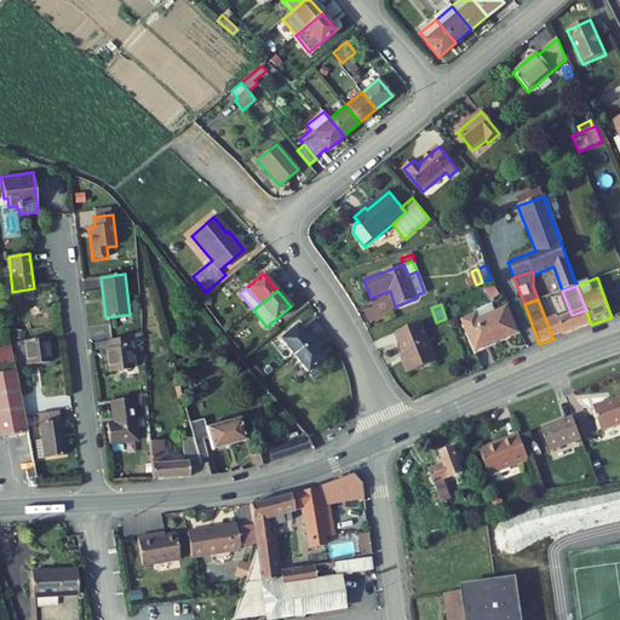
[(476,351),(517,333),(506,308),(480,319),(477,314),(463,320),(476,351)]
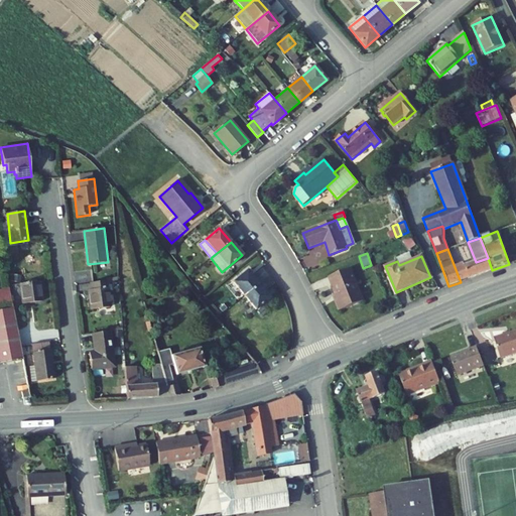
[(476,262),(464,267),(469,279),(492,270),(488,258),(476,262)]
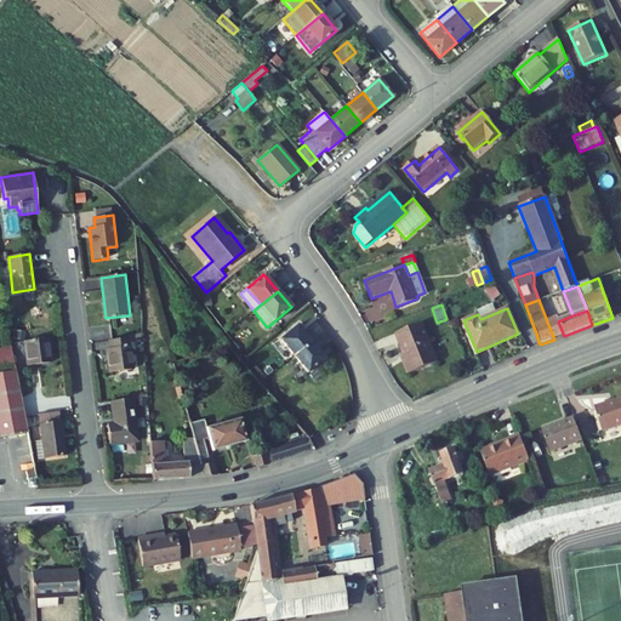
[(554,340),(564,336),(558,322),(557,318),(547,322),(554,340)]
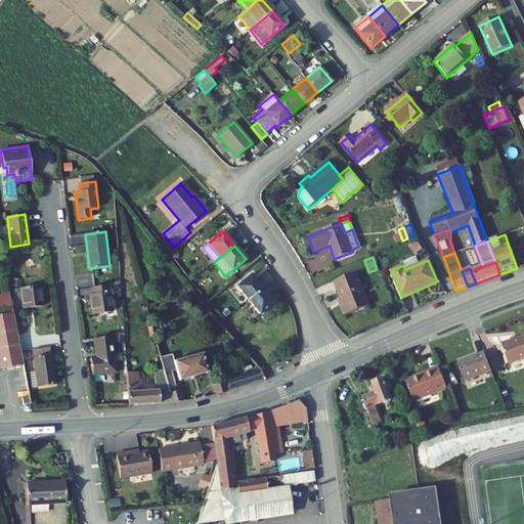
[(369,306),(356,272),(334,281),(341,299),(343,304),(341,305),(345,316),(369,306)]
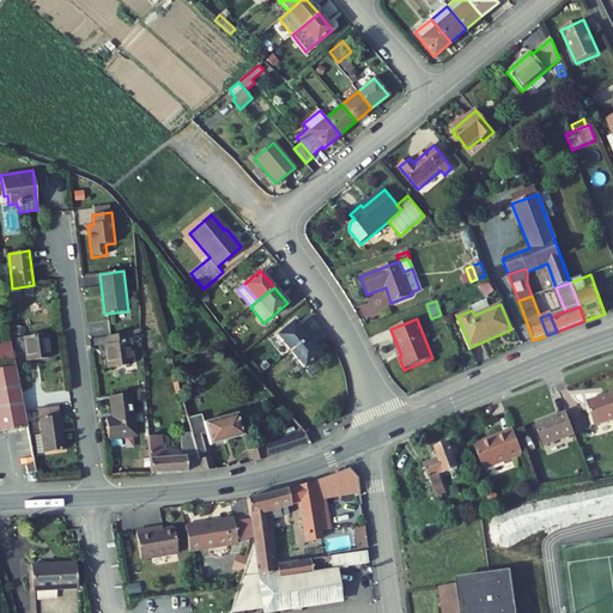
[(307,338),(293,321),(277,335),(290,352),(307,338)]
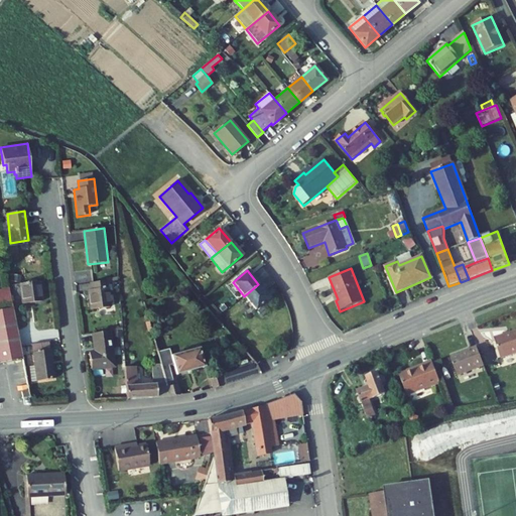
[(40,281),(20,283),(23,304),(42,301),(40,281)]
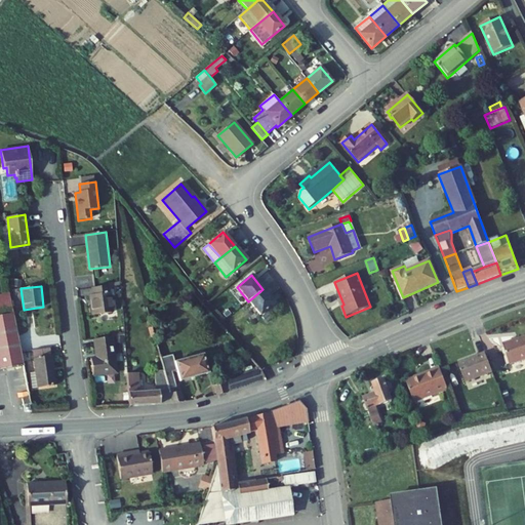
[(92,295),(89,295),(92,315),(112,313),(109,286),(91,288),(92,295)]
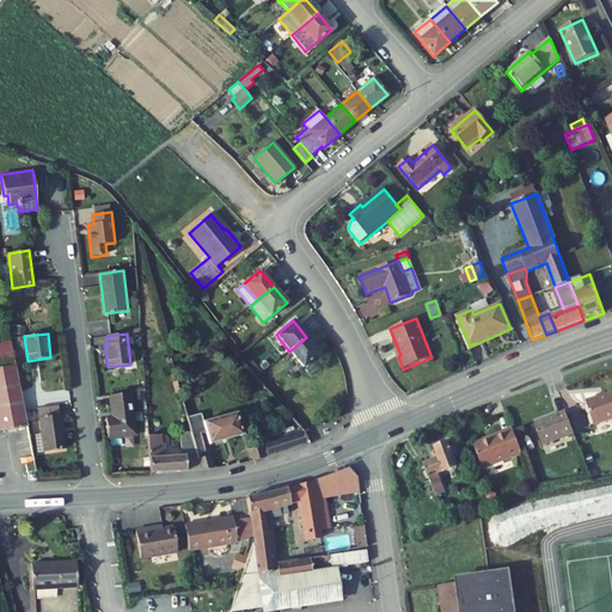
[(306,337),(289,352),(303,368),(320,354),(306,337)]
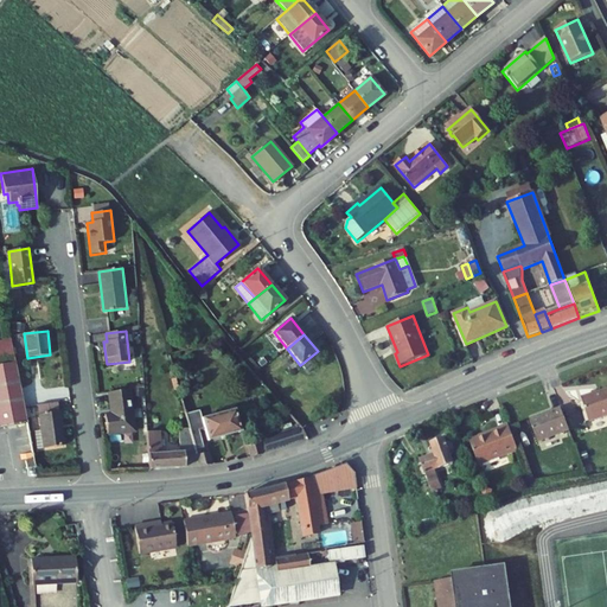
[(0,340),(0,427),(27,422),(11,338),(0,340)]
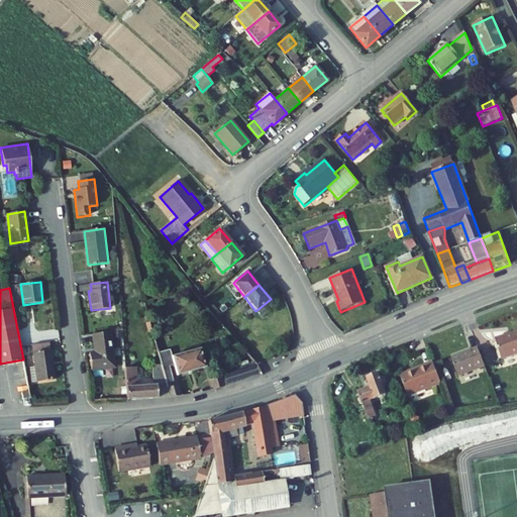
[(516,331),(495,339),(502,359),(516,353),(516,331)]
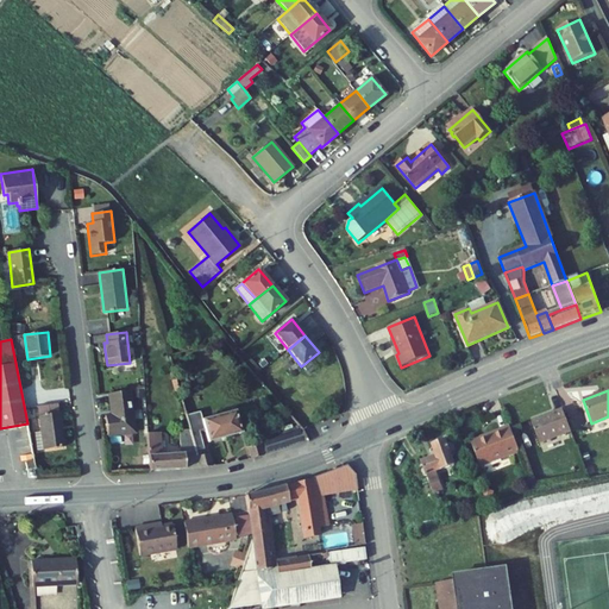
[(136,433),(130,391),(110,394),(112,414),(106,415),(110,437),(136,433)]
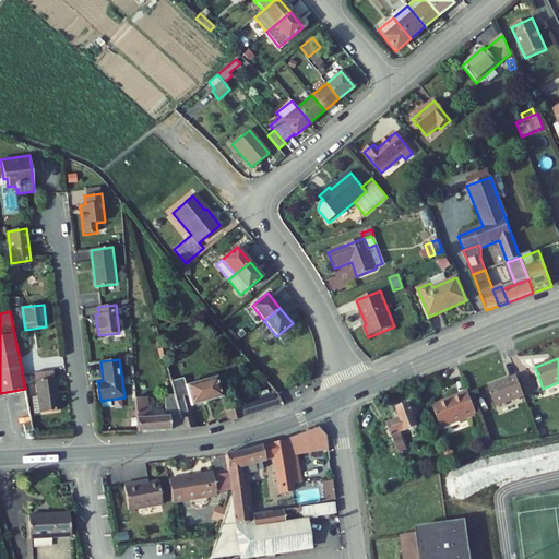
[(54,371),(35,373),(38,396),(40,413),(59,411),(54,371)]
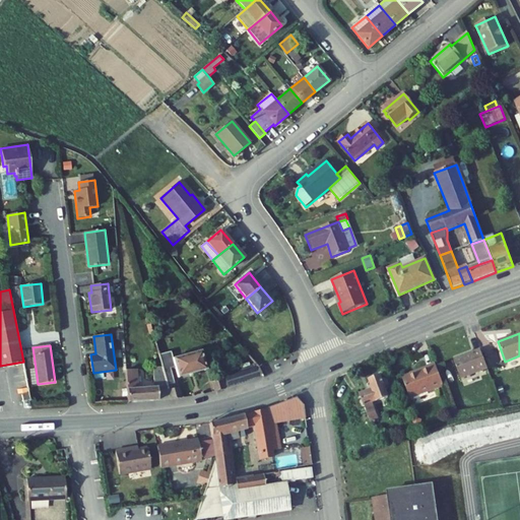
[(454,359),(461,379),(488,369),(480,349),(454,359)]
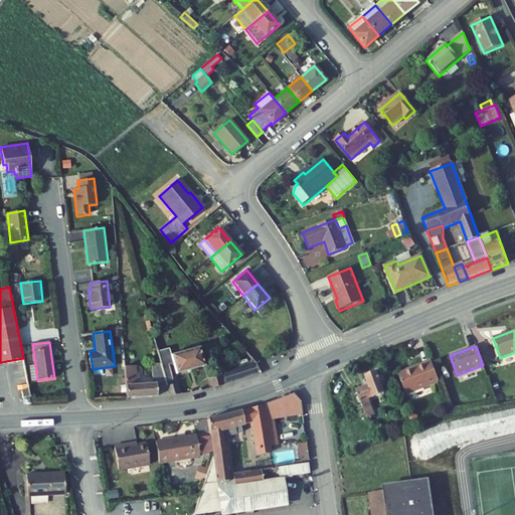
[(176,374),(204,366),(199,348),(159,358),(161,364),(162,367),(174,364),(176,374)]
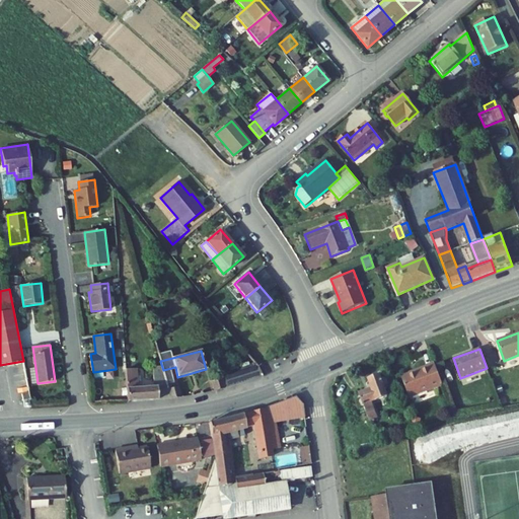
[(401,377),(409,397),(443,385),(434,362),(426,365),(427,368),(401,377)]
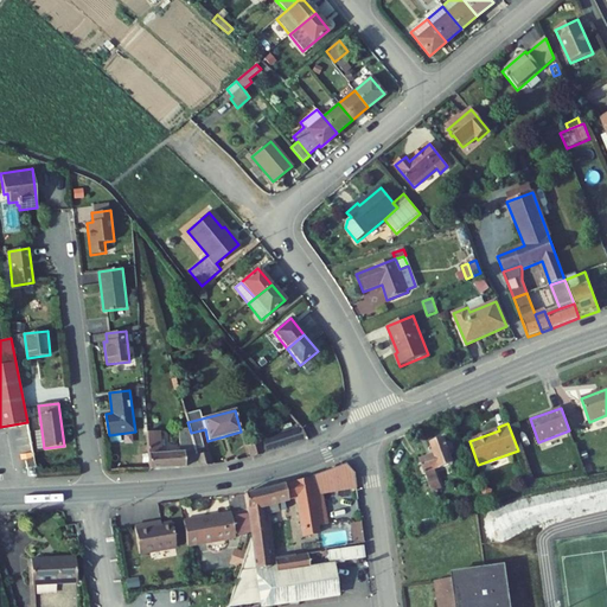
[(250,458),(308,440),(301,427),(260,441),(260,442),(247,446),(250,458)]
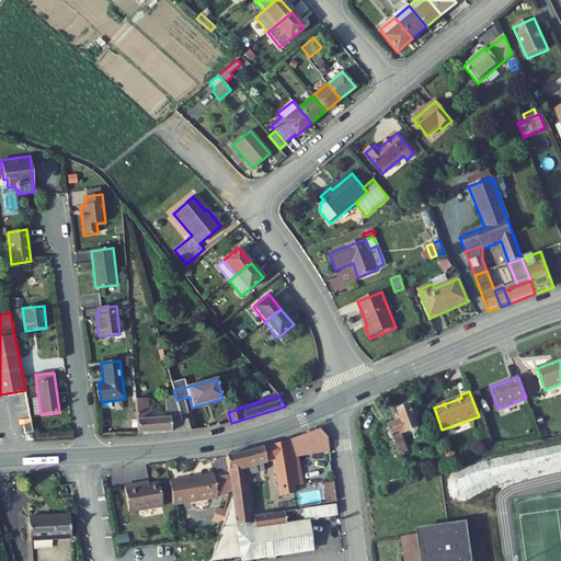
[(135,400),(138,434),(183,432),(181,420),(181,415),(176,400),(175,397),(165,398),(167,419),(149,420),(148,399),(135,400)]
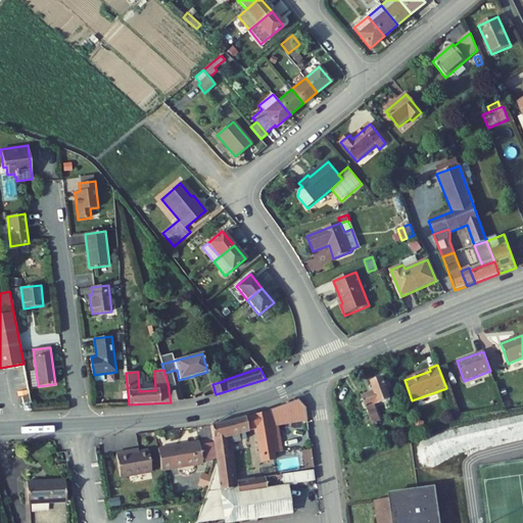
[(380,421),(374,406),(391,399),(383,378),(381,379),(378,377),(374,379),(373,382),(371,383),(372,386),(370,388),(368,391),(369,393),(362,396),(365,403),(362,405),(364,410),(367,409),(373,424),(380,421)]
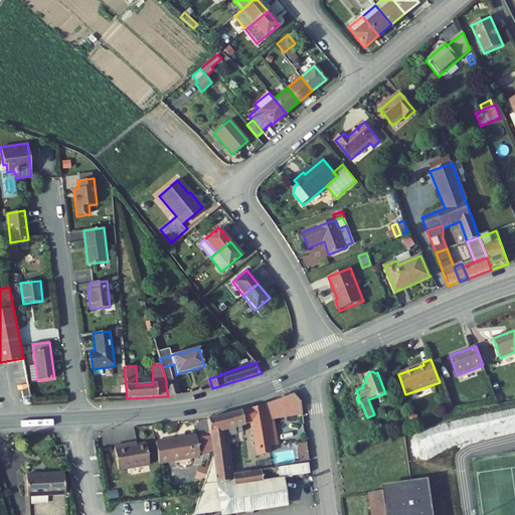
[(166,385),(168,396),(179,394),(178,384),(174,384),(173,380),(166,381),(166,385)]
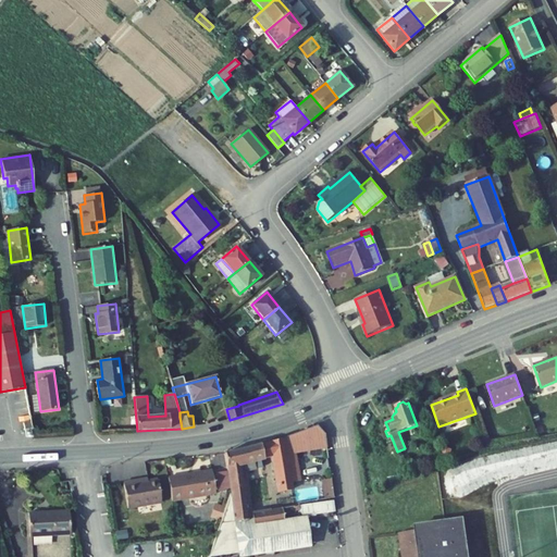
[(310,428),(292,435),(295,454),(327,448),(325,434),(317,425),(310,428)]
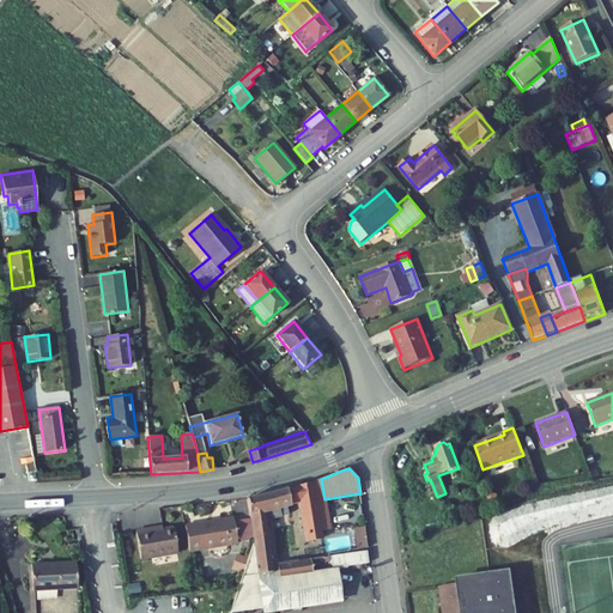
[(326,565),(323,554),(315,505),(326,503),(325,499),(321,479),(297,486),(299,502),(310,559),(311,568),(326,565)]
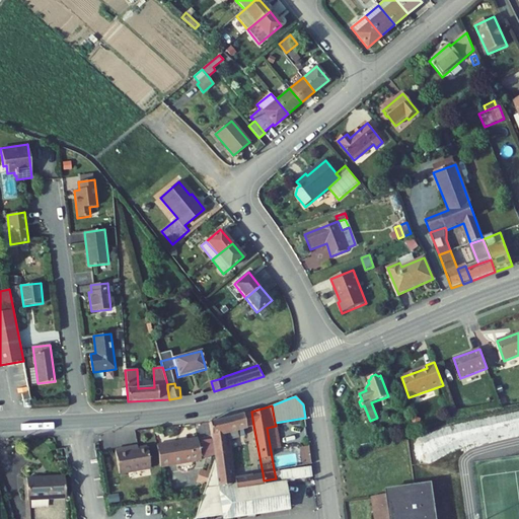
[(253,425),(251,412),(242,414),(245,427),(253,425)]
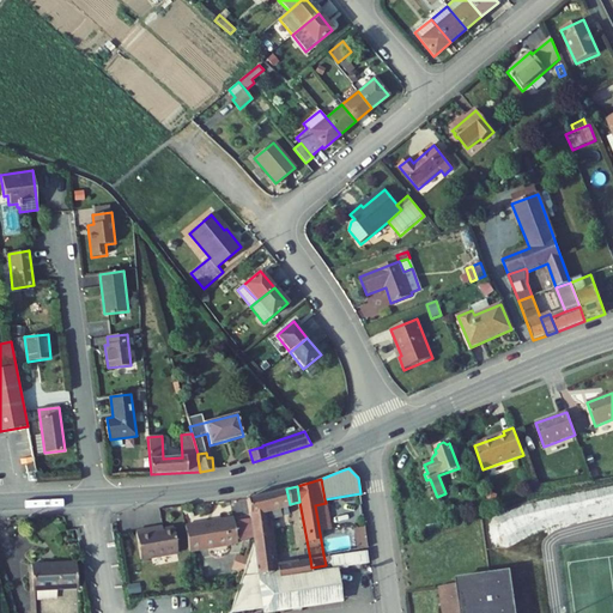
[(286,489),(247,499),(254,541),(258,569),(259,575),(275,572),(274,565),(267,520),(280,517),(278,507),(290,504),(286,489)]
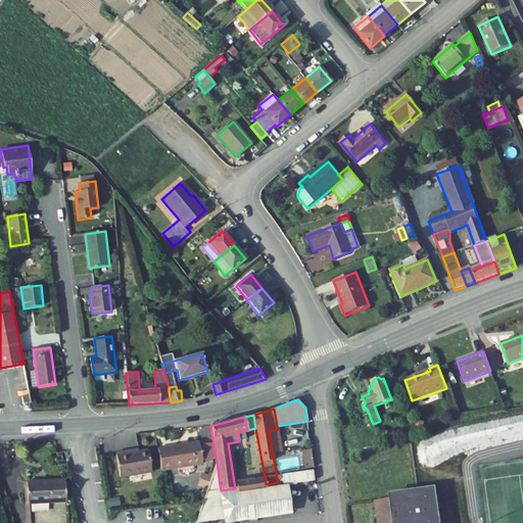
[(281,460),(283,459),(278,429),(269,431),(276,473),(283,472),(281,460)]
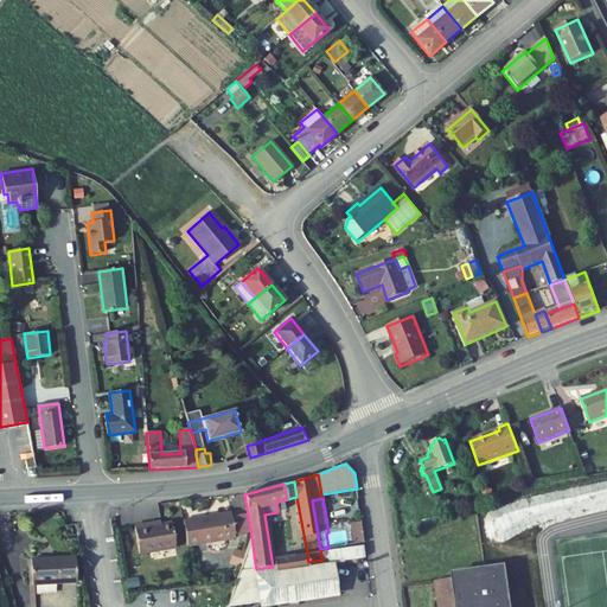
[(230,511),(183,518),(187,545),(235,538),(230,511)]
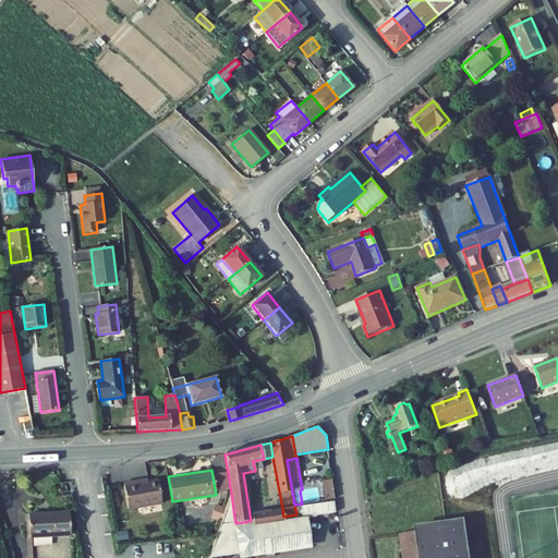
[(141,478),(123,482),(128,507),(160,501),(157,478),(141,482),(141,478)]
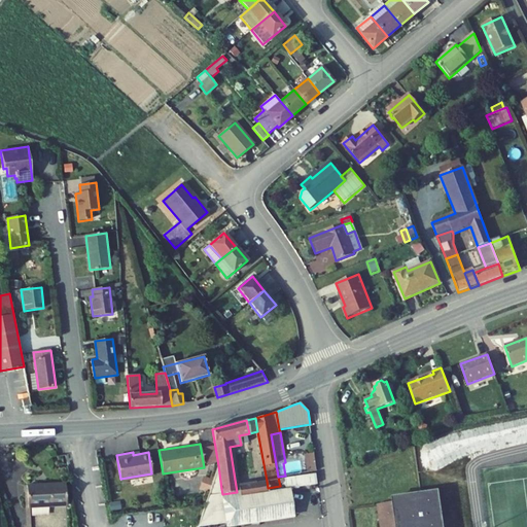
[(307,471),(315,470),(314,454),(306,455),(307,471)]
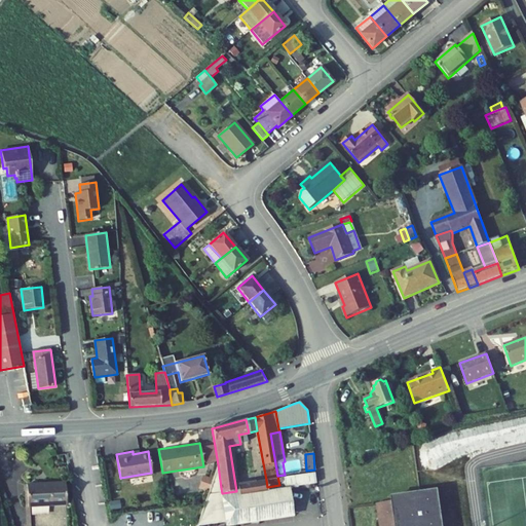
[(221,488),(218,464),(209,489),(221,488)]
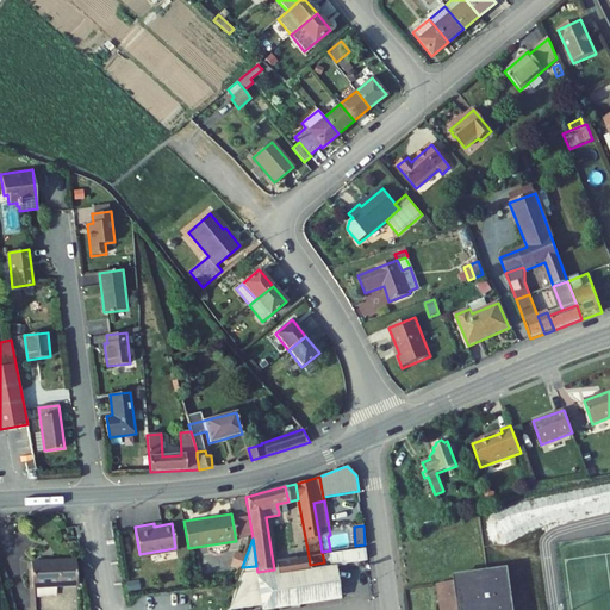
[(280,578),(278,562),(273,562),(274,570),(257,572),(263,608),(340,595),(338,584),(335,561),(324,562),(310,565),(309,556),(299,559),(302,574),(280,578)]
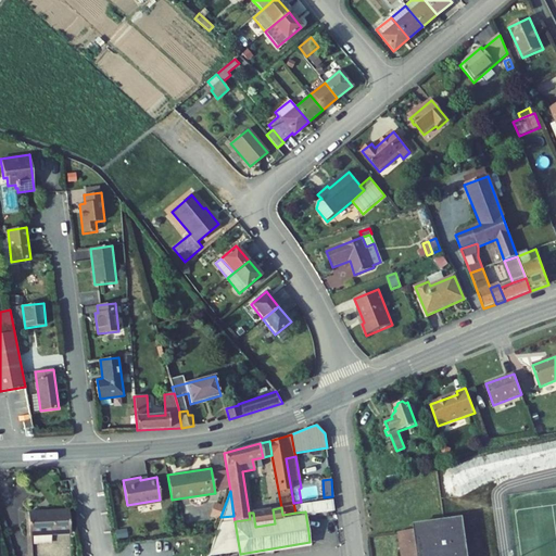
[(273,509),(253,513),(255,527),(275,523),(273,509)]
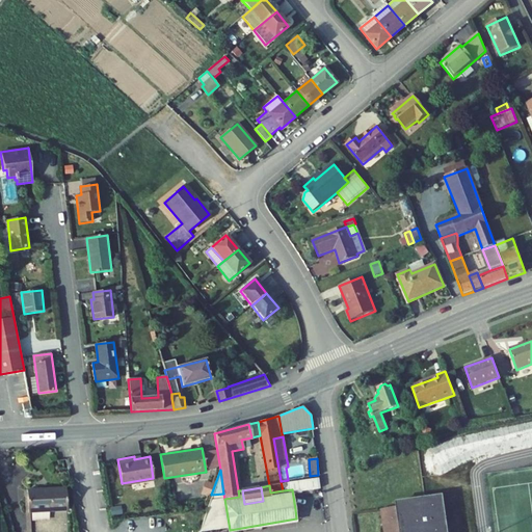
[(27,491),(29,531),(67,531),(64,489),(27,491)]
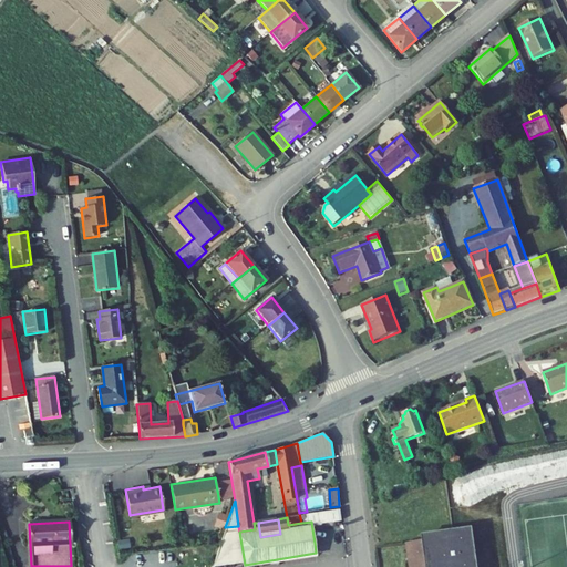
[(405,543),(409,566),(476,566),(471,529),(423,536),(423,540),(405,543)]
